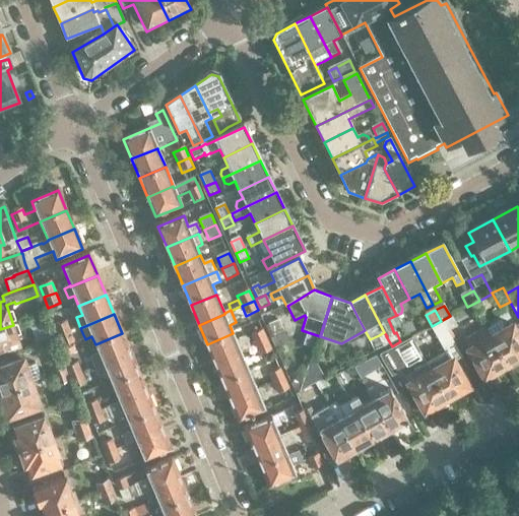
[(453,318),(443,323),(449,333),(459,328),(453,318)]
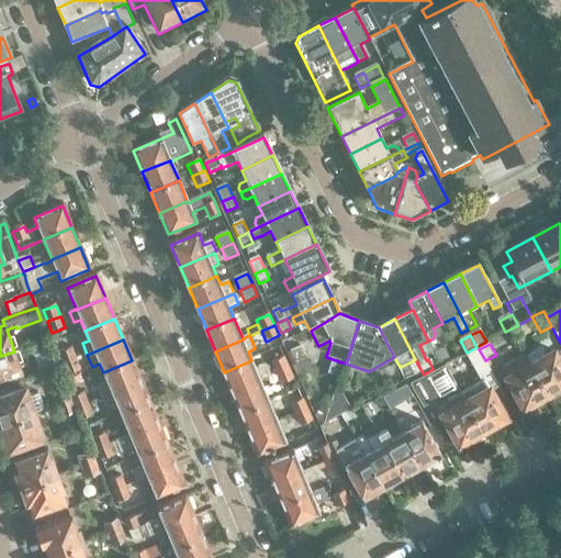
[(64,365),(77,359),(73,348),(59,354),(64,365)]
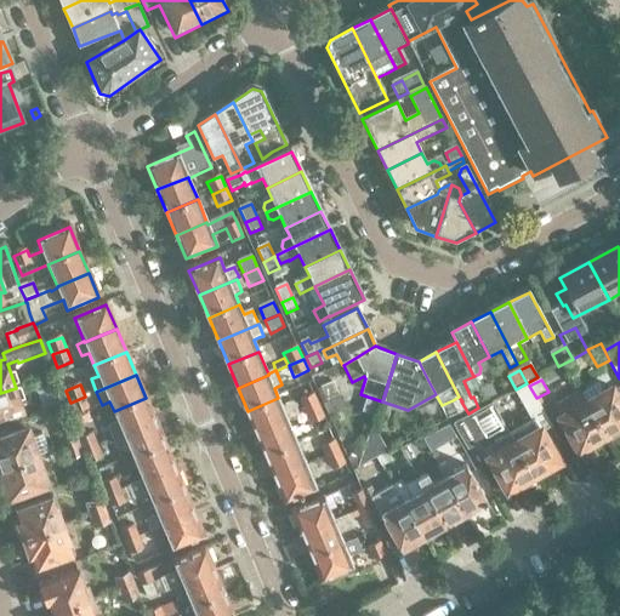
[(334,385),(317,392),(330,420),(346,412),(334,385)]
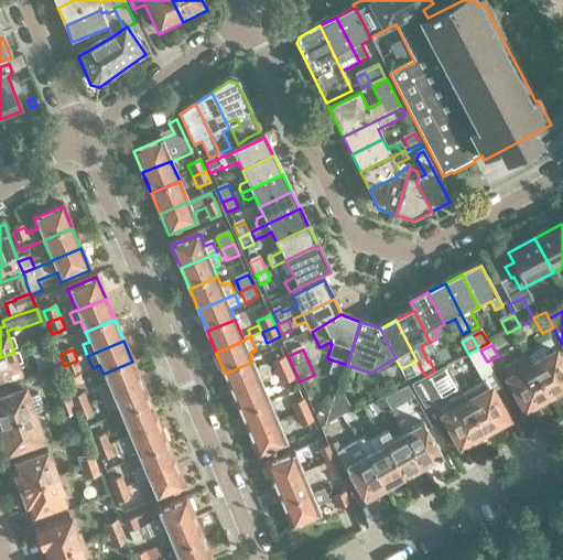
[(550,359),(544,350),(528,359),(550,398),(562,390),(562,367),(556,355),(550,359)]
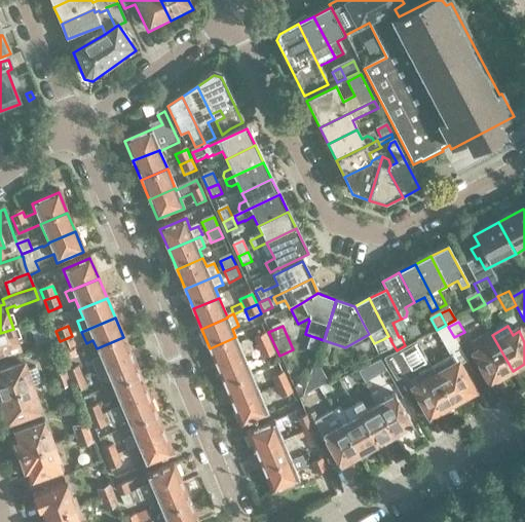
[(413,341),(421,337),(416,327),(408,331),(413,341)]
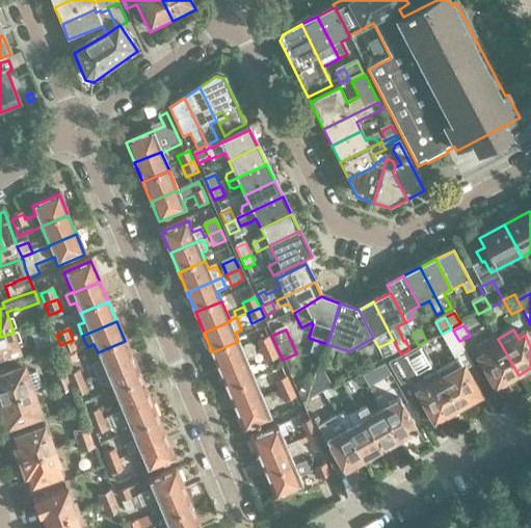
[(456,410),(479,397),(465,372),(474,367),(459,341),(453,331),(442,337),(456,362),(436,374),(456,410)]
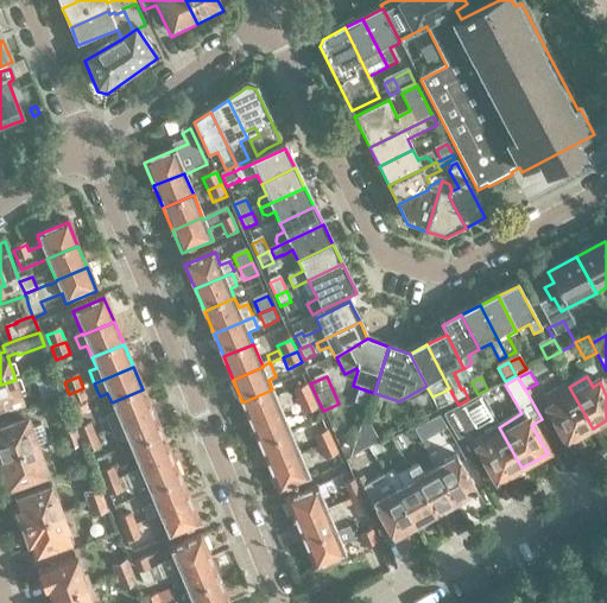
[(16,380),(0,385),(0,414),(10,412),(10,414),(26,408),(20,393),(24,392),(20,380),(17,381),(16,380)]
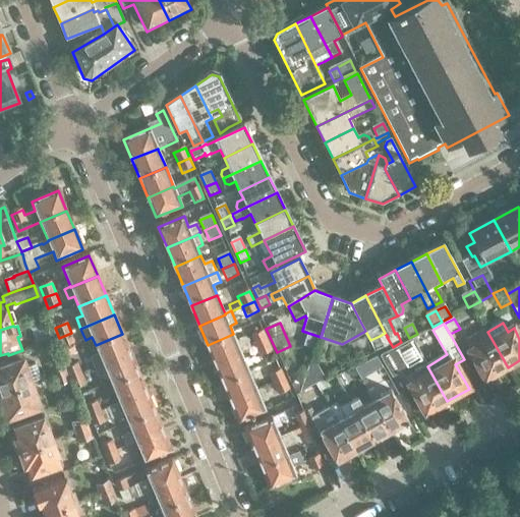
[(251,349),(247,339),(245,336),(246,329),(233,334),(208,345),(216,364),(241,353),(251,349)]
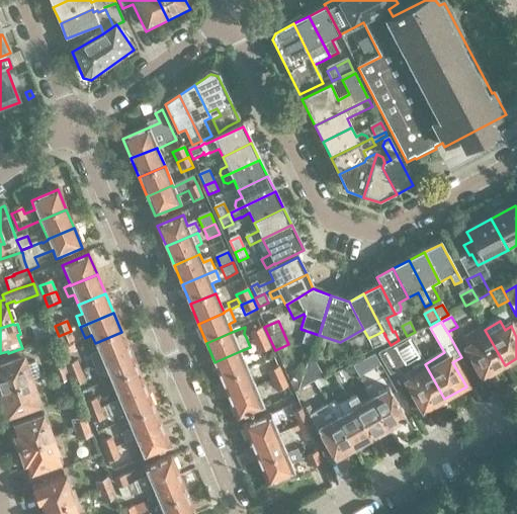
[(485,330),(485,329),(462,340),(483,377),(505,365),(485,330)]
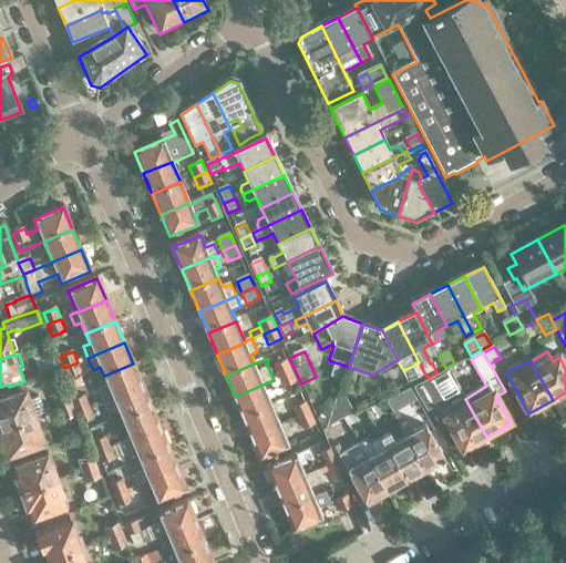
[(41,379),(60,372),(57,361),(38,368),(41,379)]
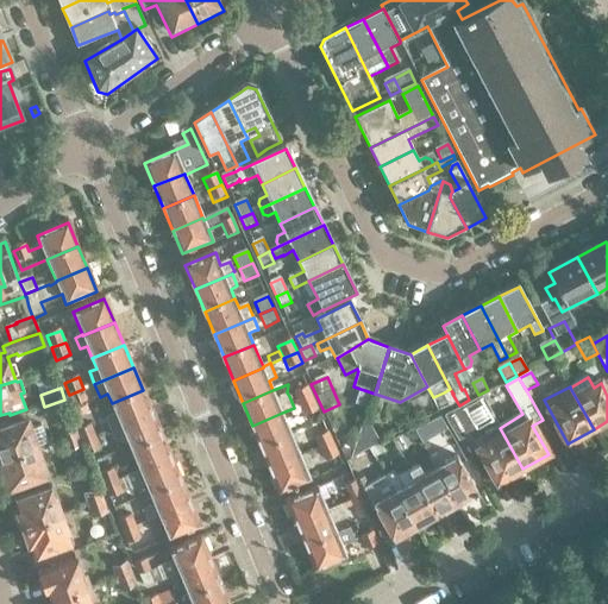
[(300,406),(314,400),(308,388),(295,394),(300,406)]
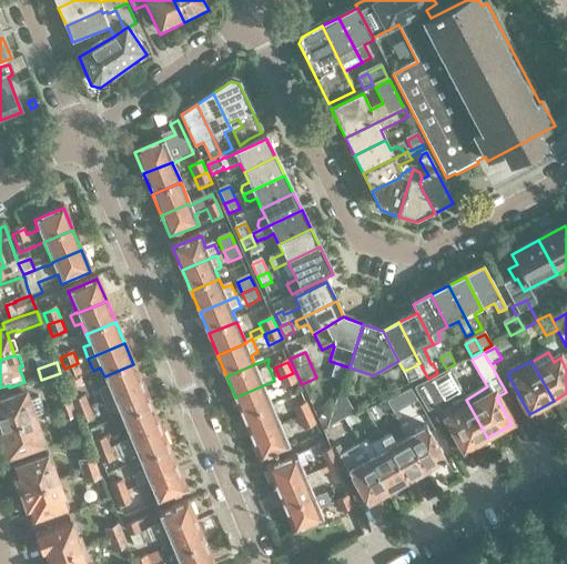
[(78,363),(64,369),(69,380),(82,374),(78,363)]
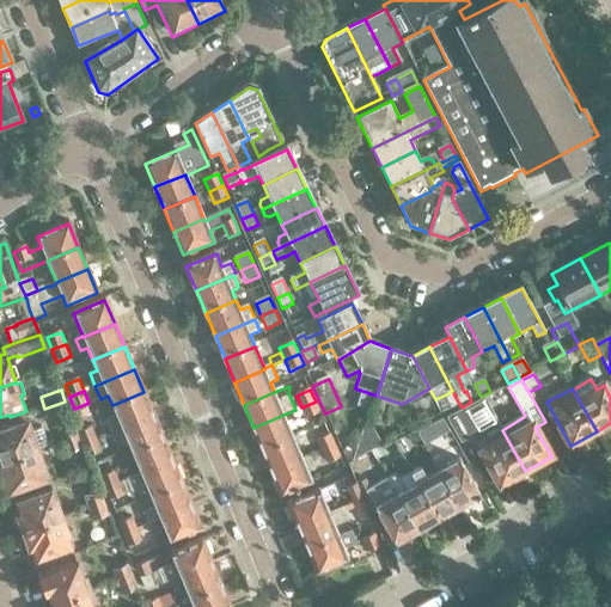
[(122,428),(153,415),(144,392),(112,405),(117,417),(107,422),(110,433),(122,428)]
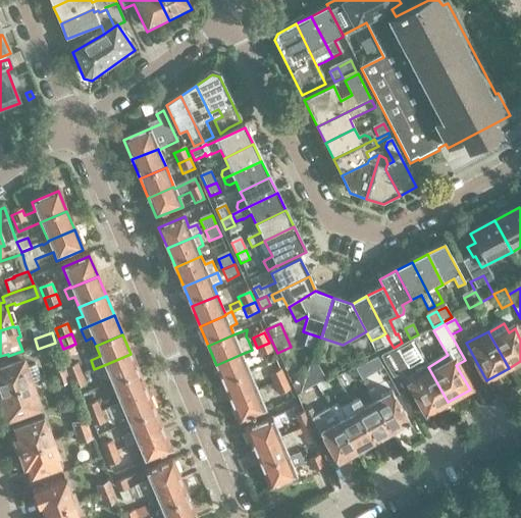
[(386,351),(394,348),(387,338),(381,341),(386,351)]
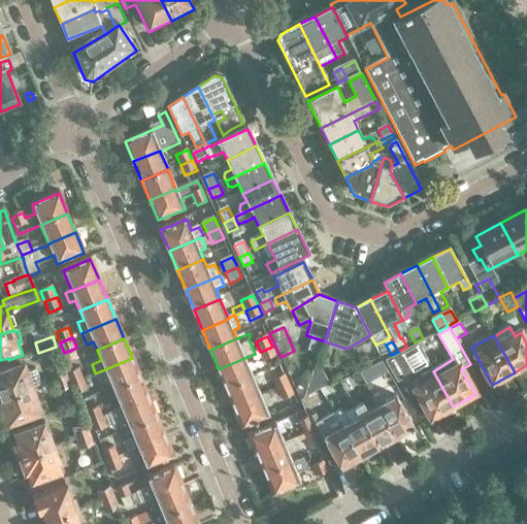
[(419,371),(430,365),(423,353),(423,352),(419,345),(387,361),(387,362),(398,383),(407,378),(431,419),(453,406),(433,371),(422,378),(419,371)]
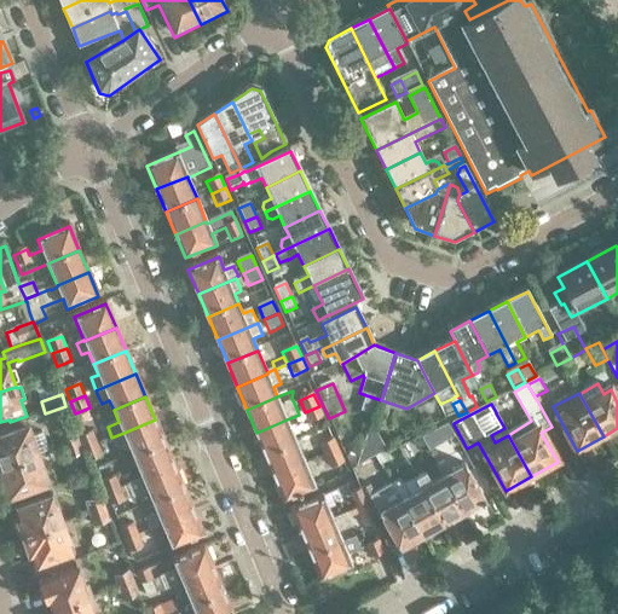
[(319,406),(305,412),(311,424),(324,418),(319,406)]
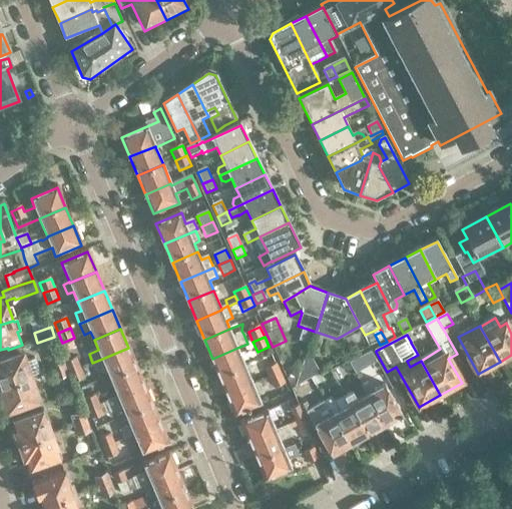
[(66,352),(74,349),(72,344),(64,347),(66,352)]
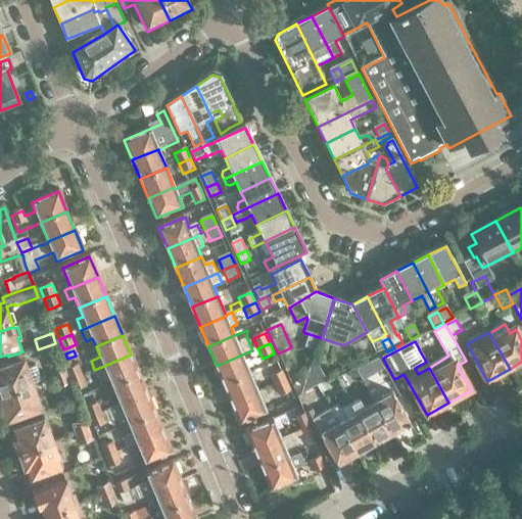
[(139,374),(131,355),(104,366),(94,370),(95,372),(95,371),(99,380),(108,377),(112,385),(139,374)]
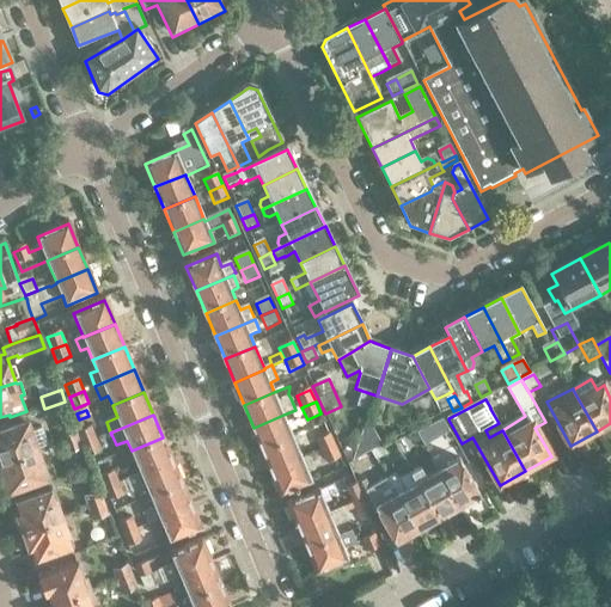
[(293,437),(283,415),(254,428),(263,451),(293,437)]
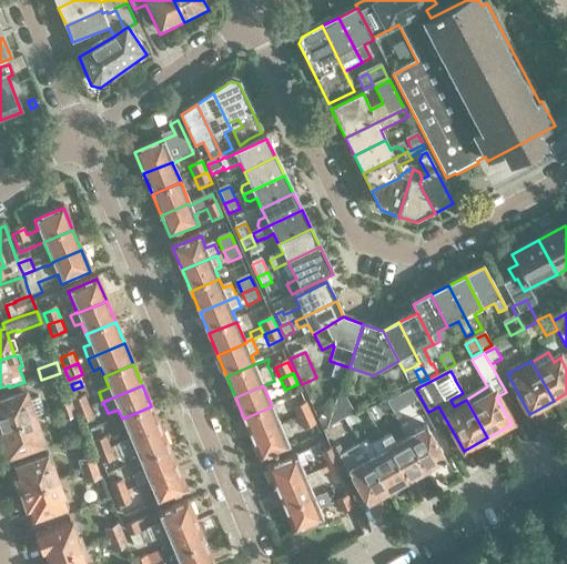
[(0,432),(36,420),(26,393),(0,402),(0,432)]
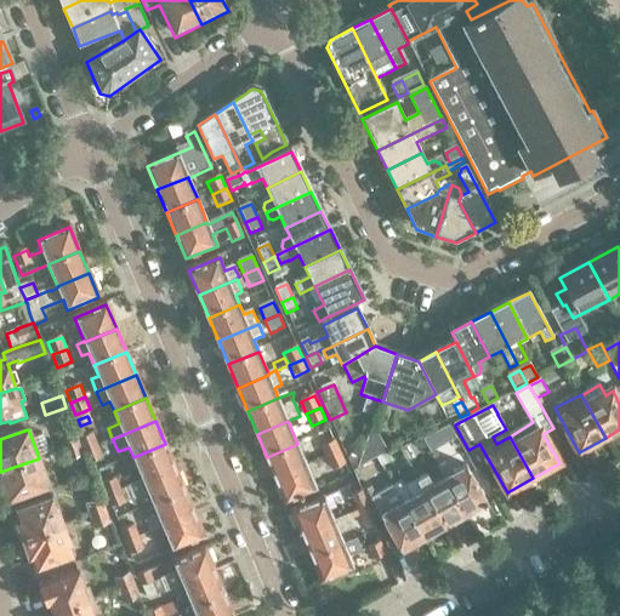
[(63,449),(79,444),(75,431),(60,437),(63,449)]
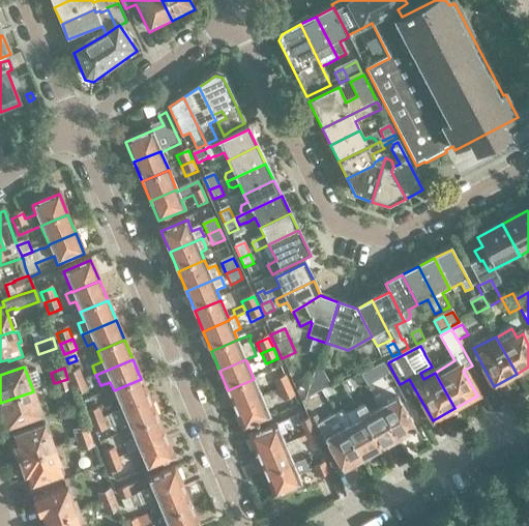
[(71,386),(84,381),(80,371),(67,376),(71,386)]
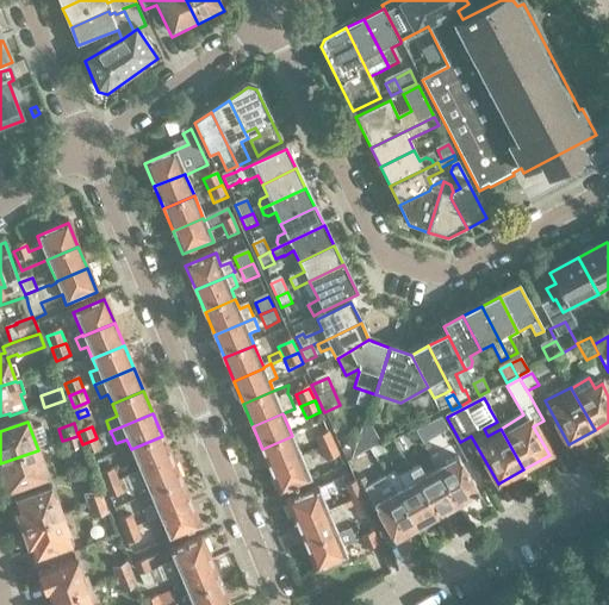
[(432,436),(426,426),(417,431),(422,441),(432,436)]
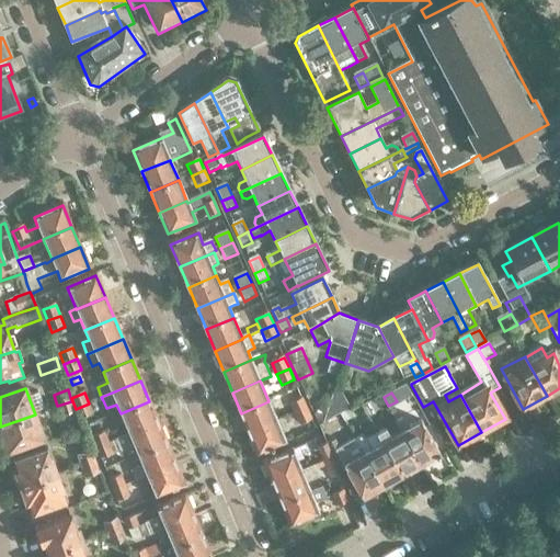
[(388,406),(384,397),(362,408),(368,420),(380,413),(379,410),(388,406)]
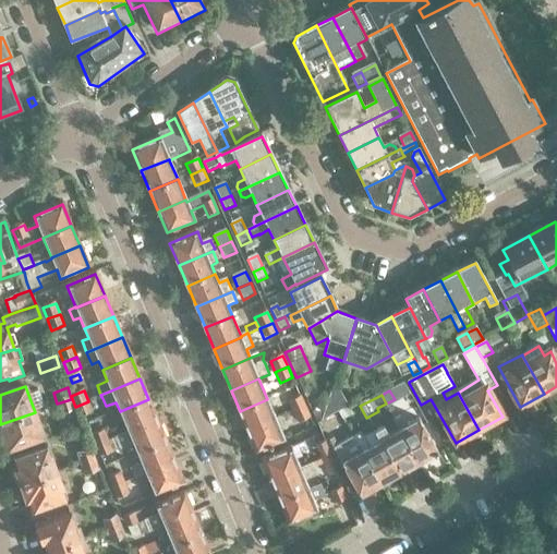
[(293,413),(305,408),(301,398),(289,402),(293,413)]
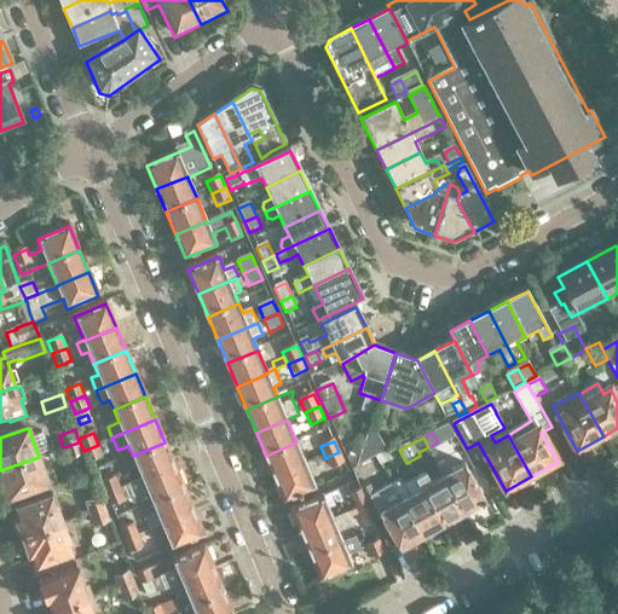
[(79,442),(63,447),(68,461),(84,455),(79,442)]
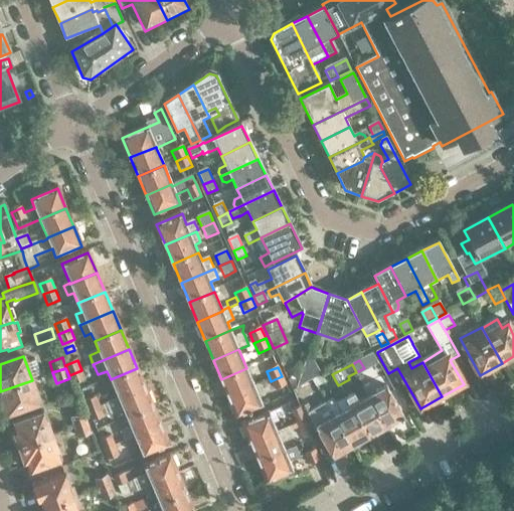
[(137,368),(111,379),(119,398),(145,387),(137,368)]
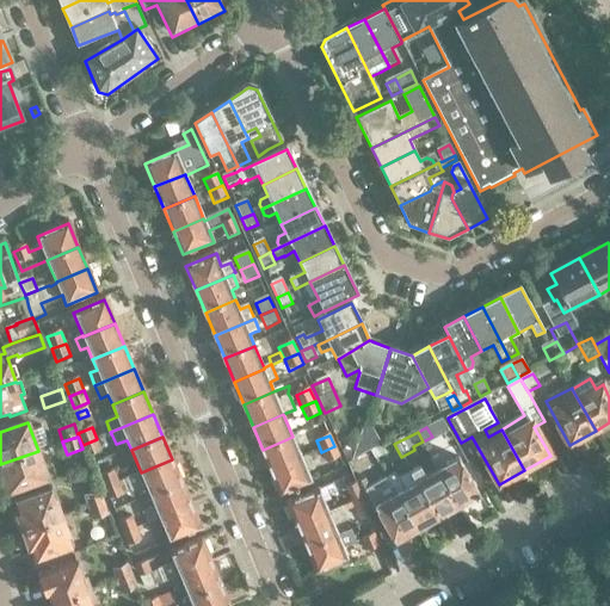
[(293,437),(263,450),(272,472),(302,459),(293,437)]
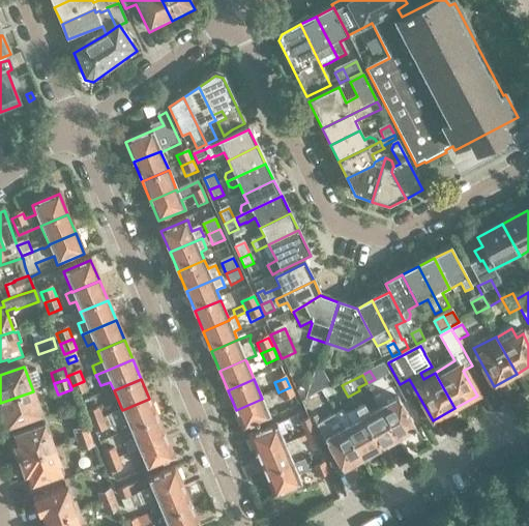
[(322,392),(331,387),(327,379),(310,388),(305,402),(322,392)]
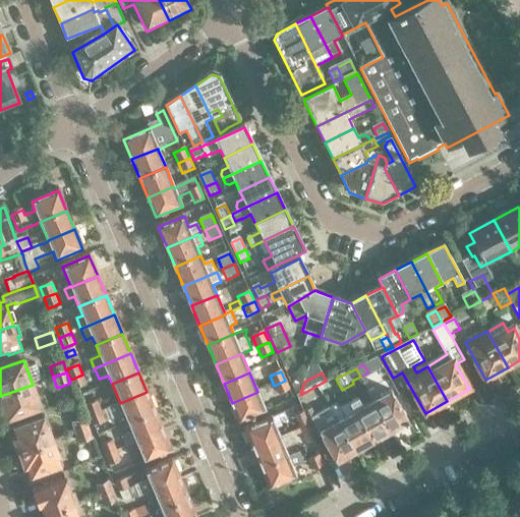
[(82,375),(70,380),(74,390),(87,385),(82,375)]
